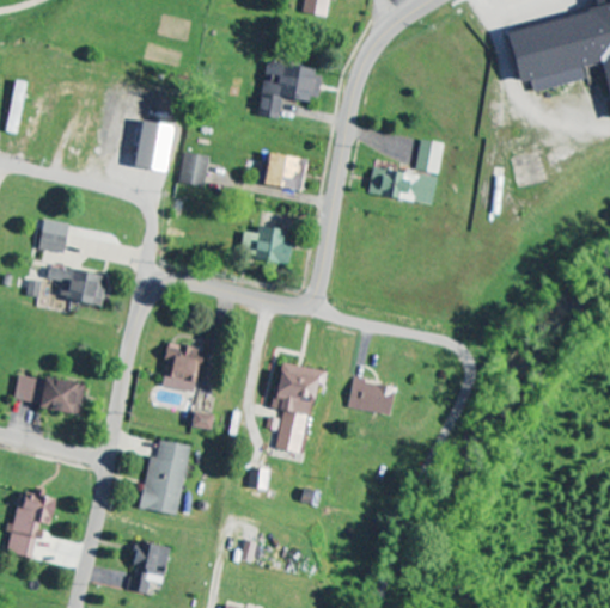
[(305,0),(304,11),(327,14),(330,0),(305,0)]
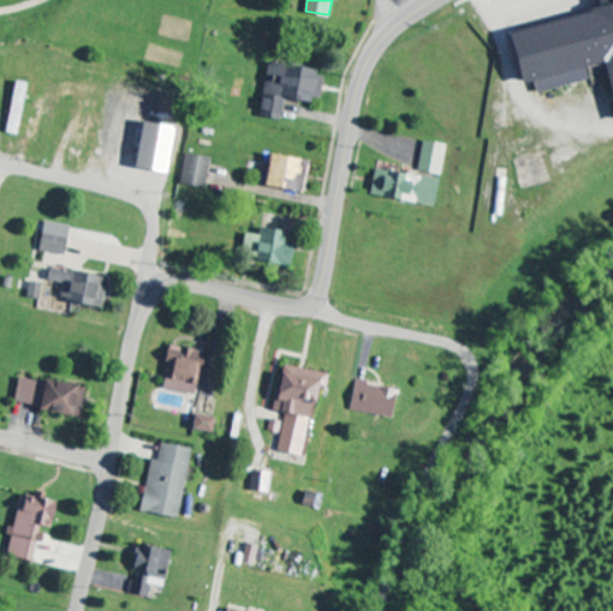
[(593,0),(595,11),(504,30),(515,83),(533,78),(536,90),(588,79),(585,66),(601,63),(612,113),(612,0),(593,0)]
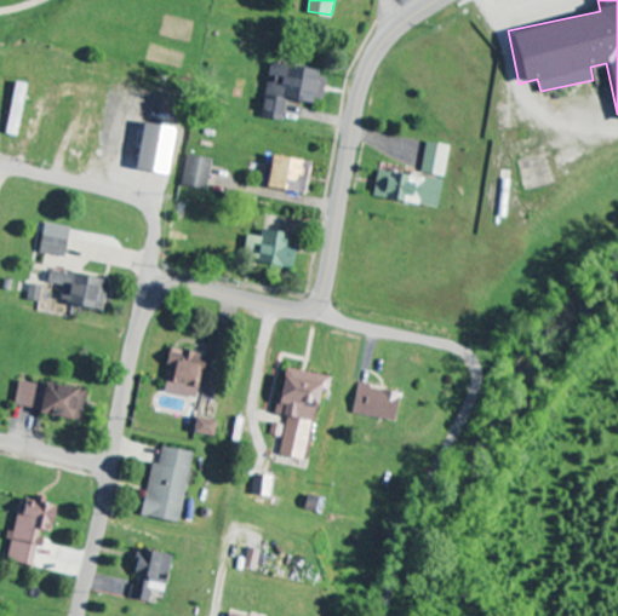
[(281,119),(284,99),(313,102),(313,97),(322,98),(326,70),(268,64),(263,116),(281,119)]
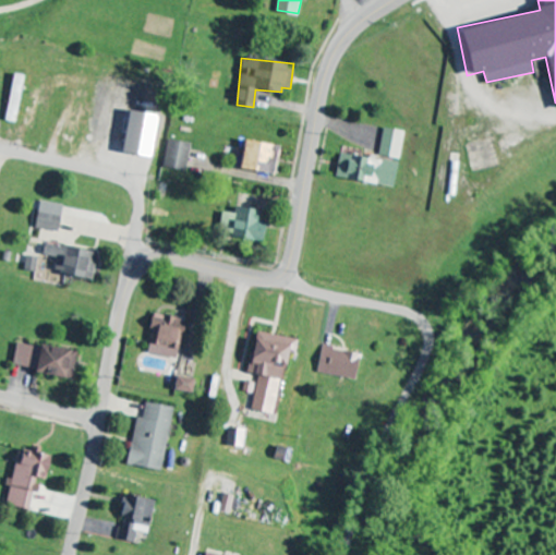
[(25,74),(13,72),(4,119),(15,121),(25,74)]
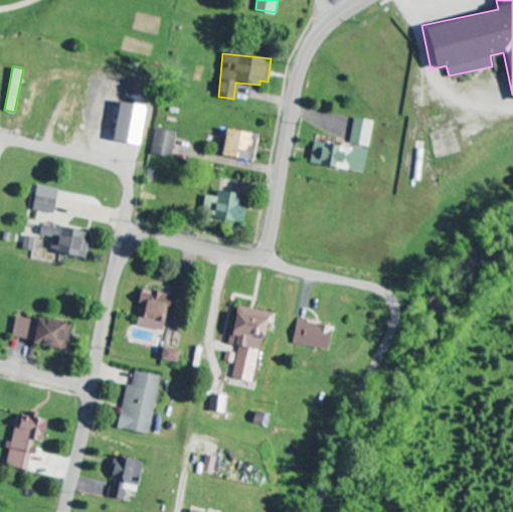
[(370,145),(374,120),(355,117),(351,142),(370,145)]
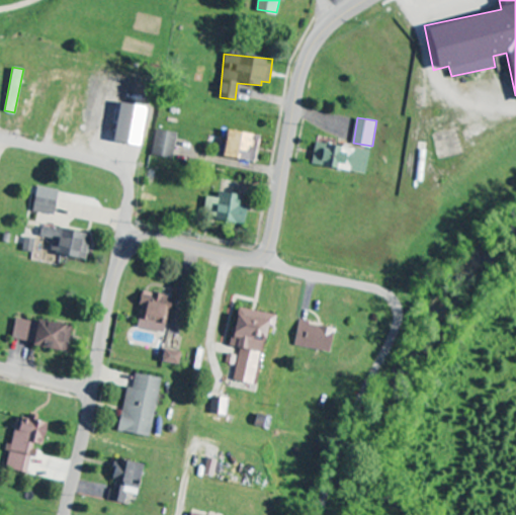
[(151,154),(172,158),(177,133),(156,127),(151,154)]
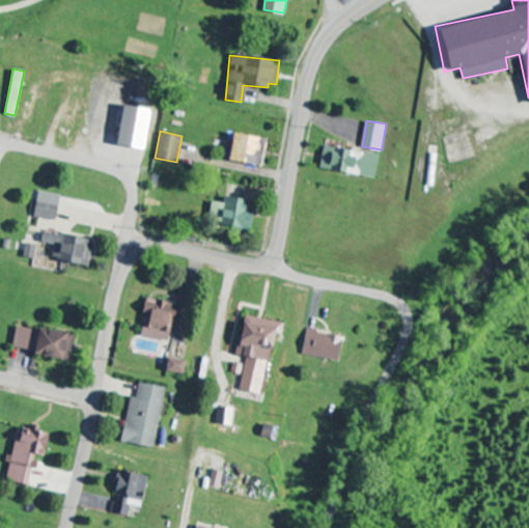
[(225,160),(258,166),(263,138),(230,133),(225,160)]
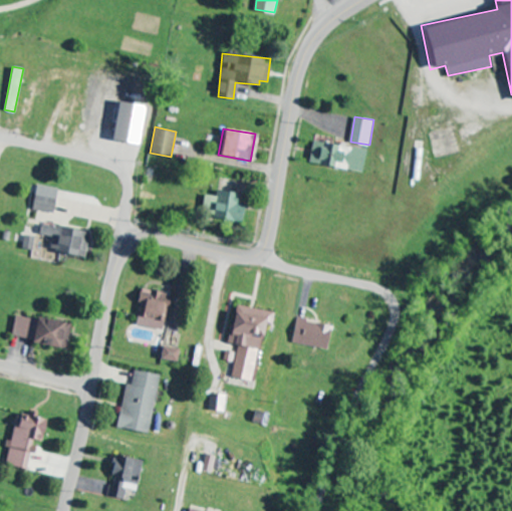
[(309,163),(362,170),(365,148),(312,141),(309,163)]
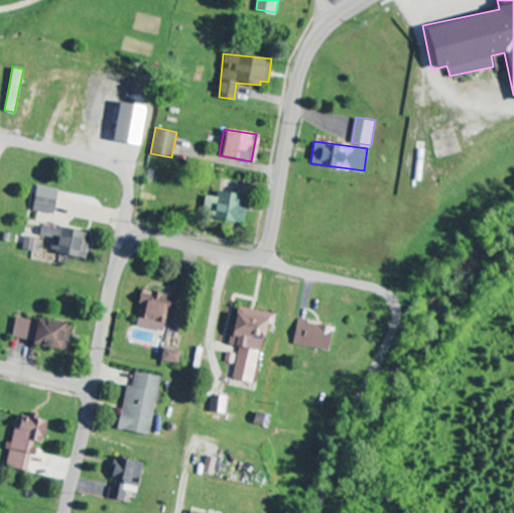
[(206,195),(203,215),(241,221),(244,204),(240,203),(241,194),(233,193),(235,181),(221,178),(218,197),(206,195)]
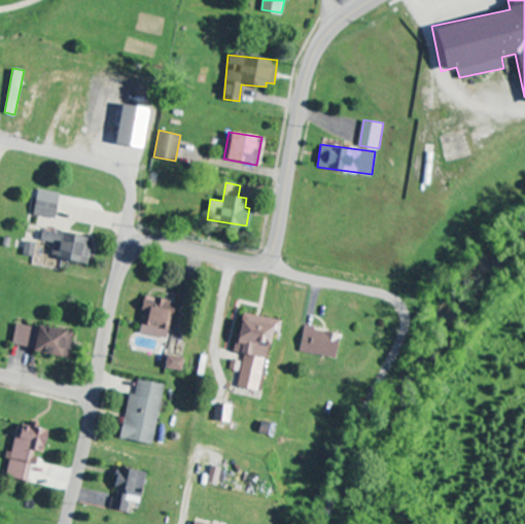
[(33,213),(55,217),(60,193),(38,187),(33,213)]
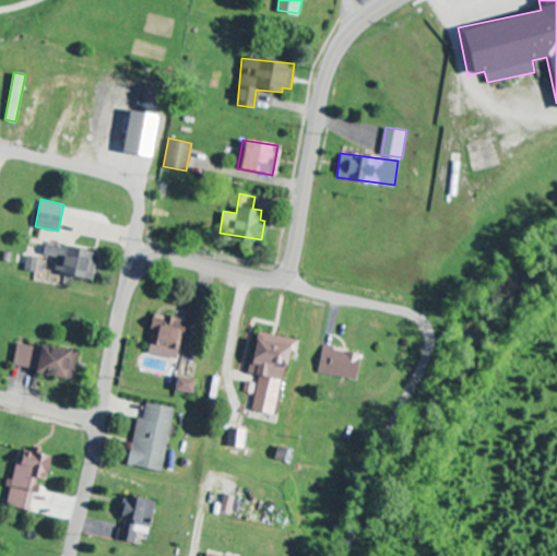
[(92,280),(97,252),(44,241),(42,253),(58,256),(55,272),(92,280)]
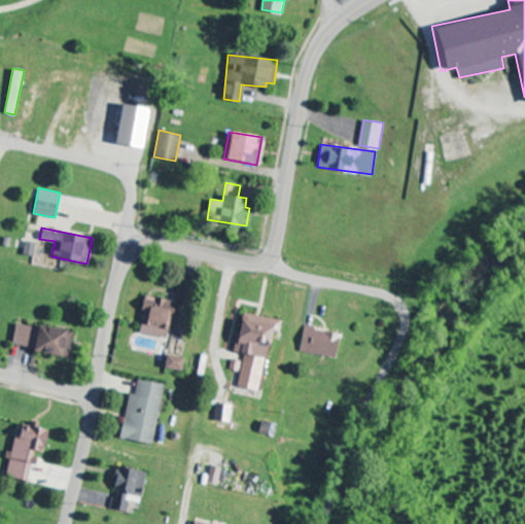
[(35,241),(25,240),(24,254),(34,254),(35,241)]
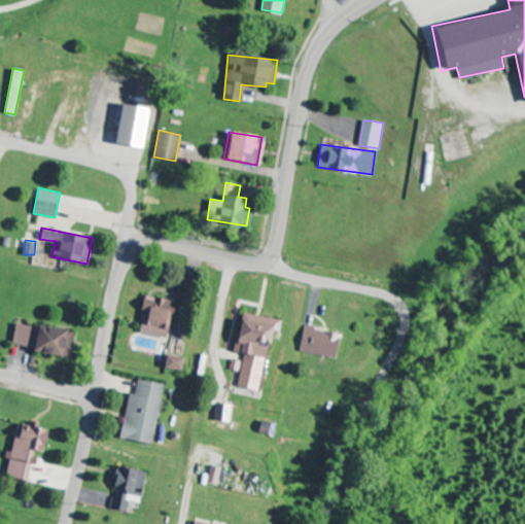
[(168,337),(174,301),(144,295),(139,332),(168,337)]
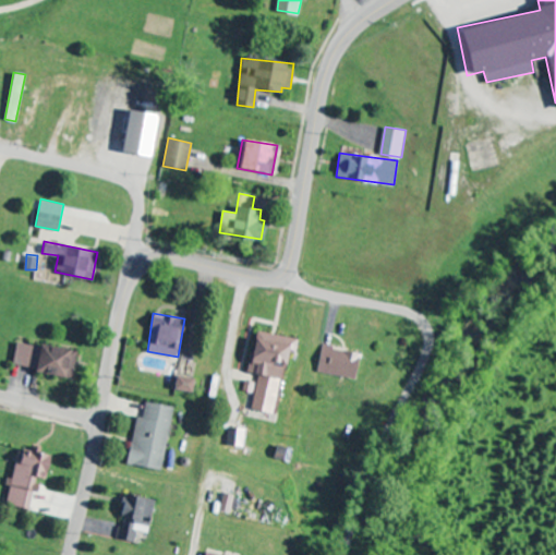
[(298,338),(253,330),(246,372),(258,374),(253,409),(275,412),(285,351),(295,352),(298,338)]
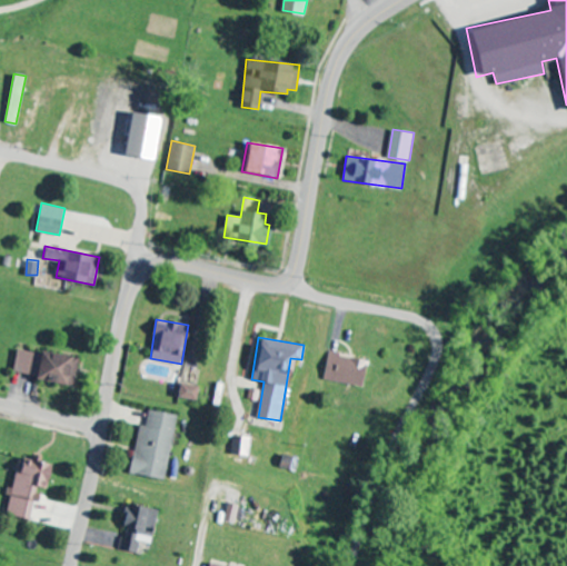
[(75,386),(79,358),(17,348),(13,371),(32,374),(32,379),(75,386)]
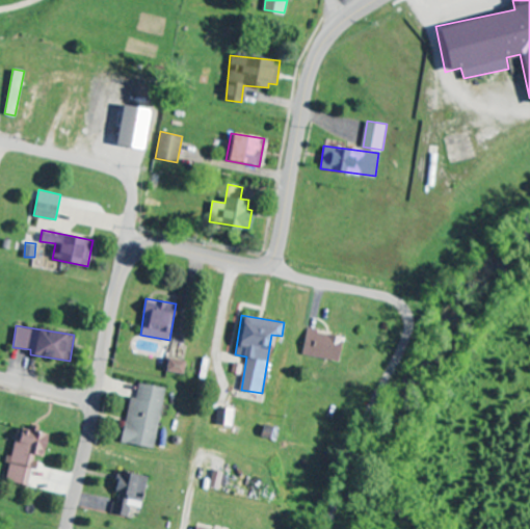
[(303,354),(340,360),(343,335),(307,329),(303,354)]
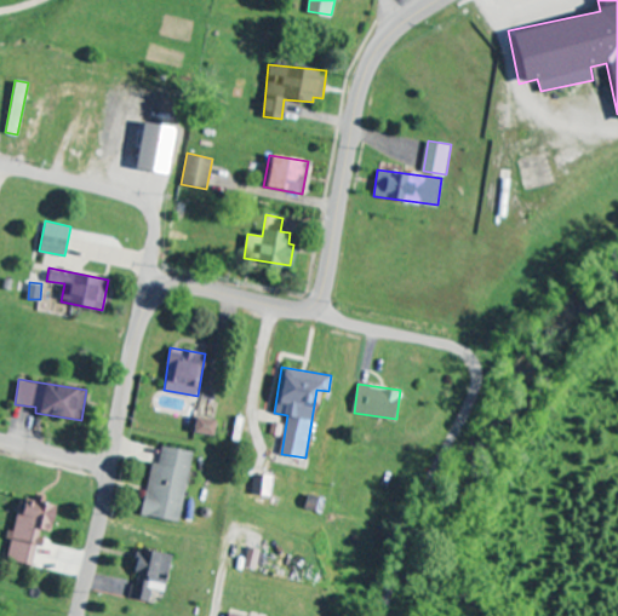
[(215,419),(195,415),(193,431),(212,435),(215,419)]
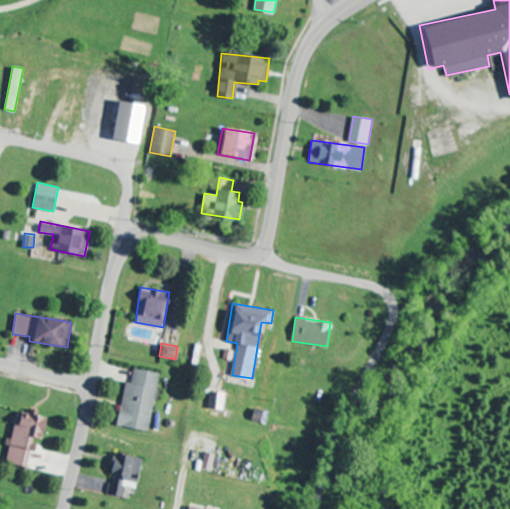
[(160,372),(134,368),(131,382),(125,381),(118,425),(149,430),(160,372)]
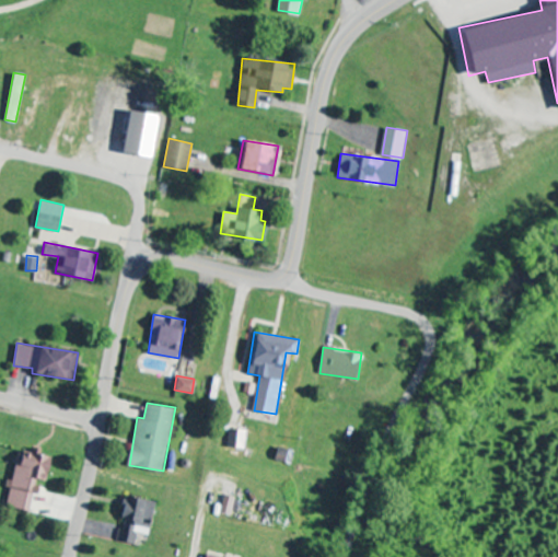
[(248,429),(231,428),(230,447),(247,448),(248,429)]
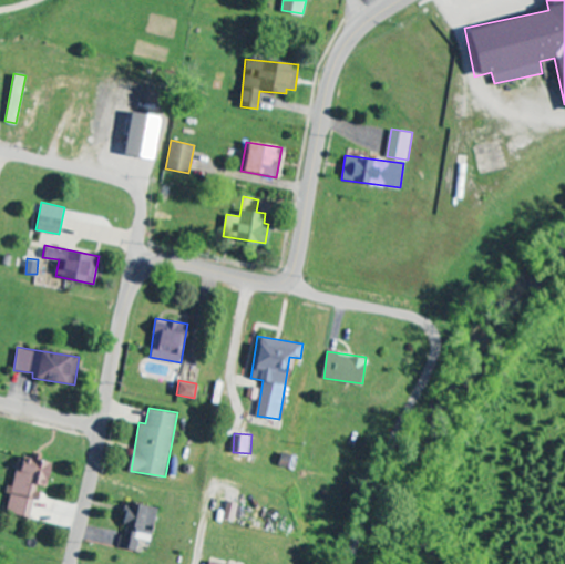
[(30,518),(33,499),(37,500),(39,485),(45,486),(51,459),(31,454),(30,459),(17,457),(7,513),(30,518)]
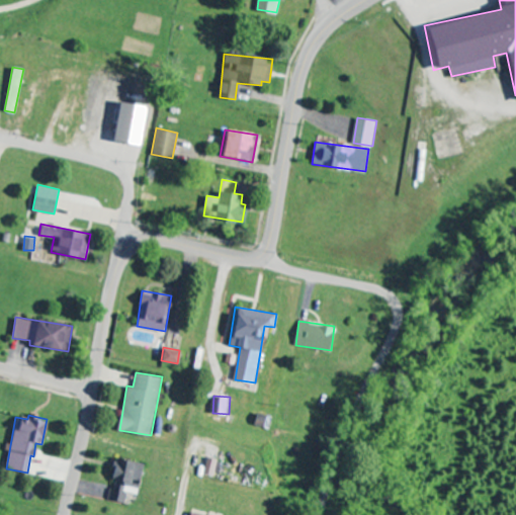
[(204,473),(216,475),(219,458),(207,456),(204,473)]
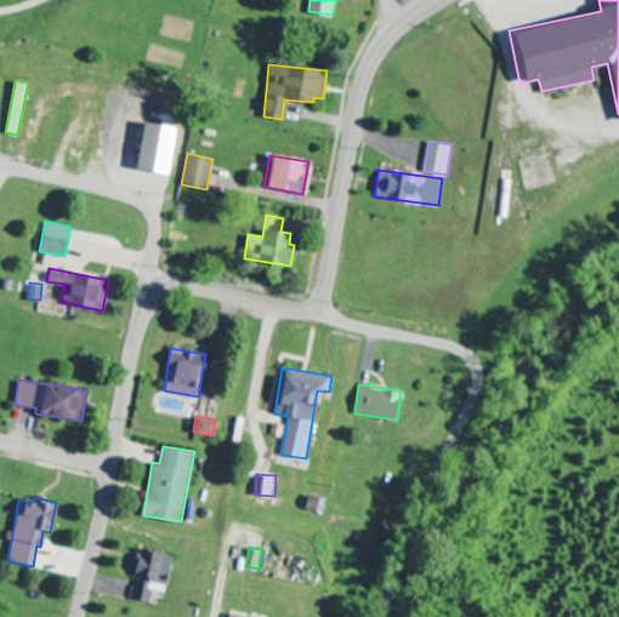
[(174,554),(138,549),(132,599),(152,601),(153,589),(166,590),(169,571),(172,571),(174,554)]
